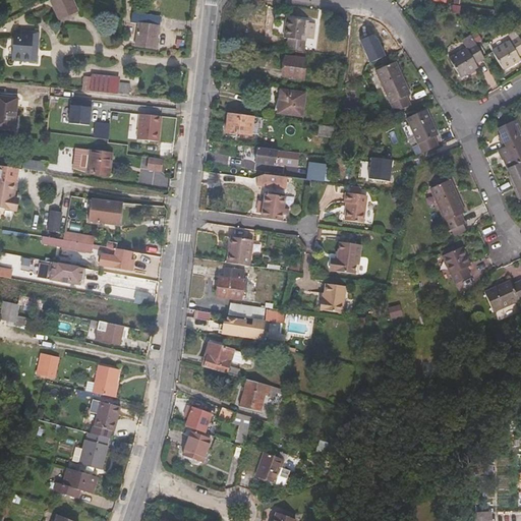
[(54,0),(50,2),(58,22),(79,13),(73,0),(54,0)]
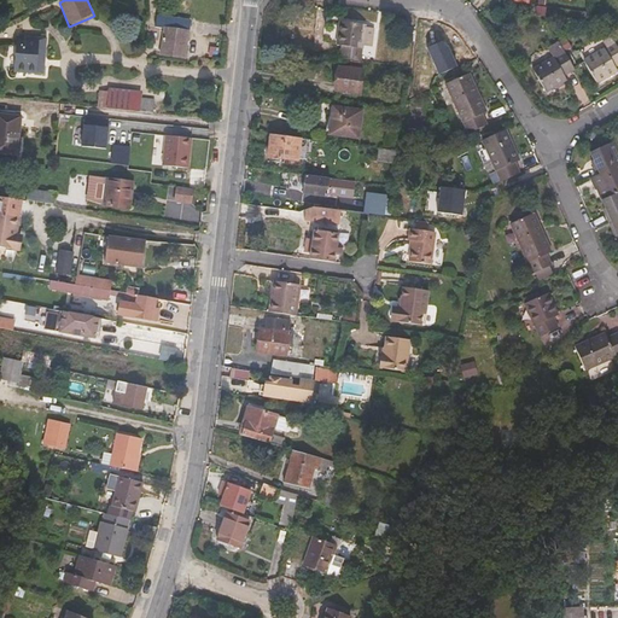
[(366,27),(342,22),(338,45),(342,46),(340,58),(350,59),(361,60),(366,27)]
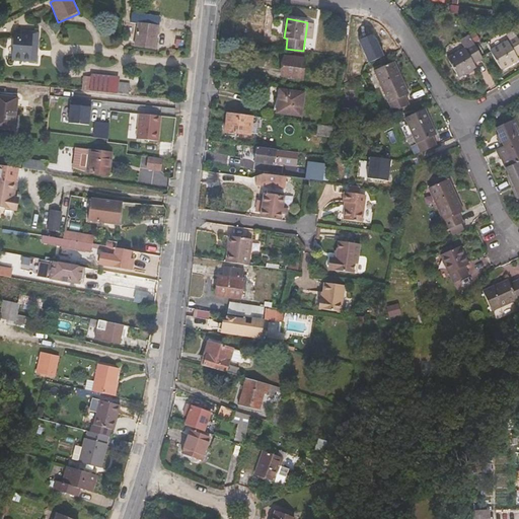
[(155,48),(159,26),(139,23),(136,46),(155,48)]
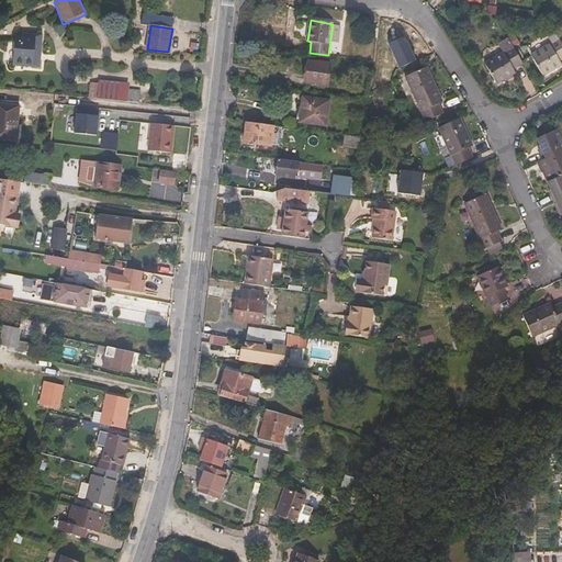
[(378,37),(379,30),(369,29),(368,36),(378,37)]
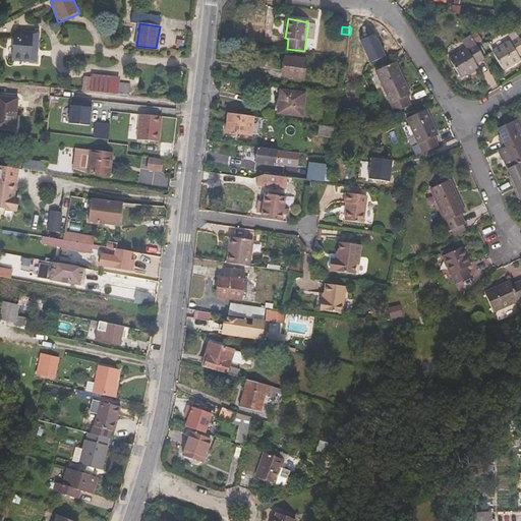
[(16,32),(13,59),(36,61),(38,34),(16,32)]
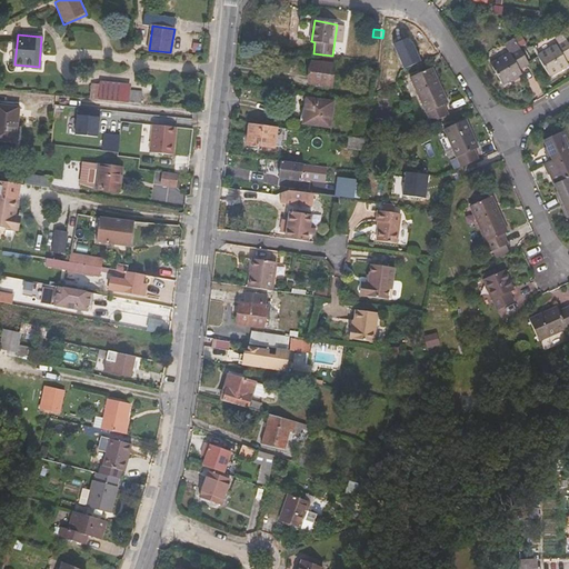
[(568,59),(568,42),(567,40),(538,57),(550,77),(568,66),(567,61),(568,59)]
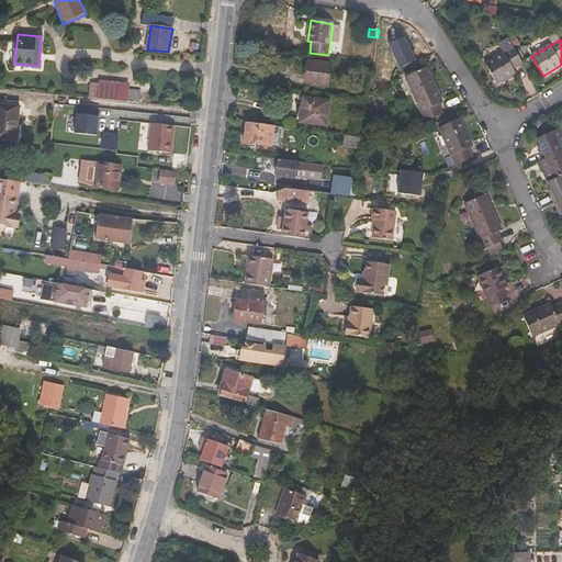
[(514,46),(485,64),(497,83),(515,72),(513,68),(523,63),(514,46)]
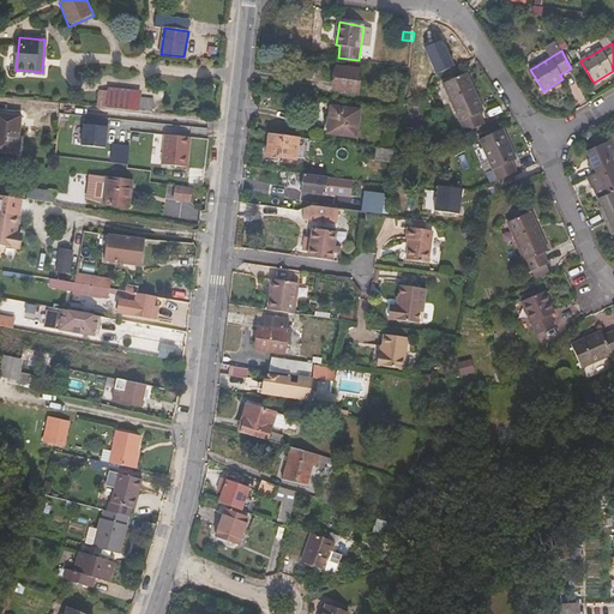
[(360,70),(360,61),(359,60),(348,59),(348,68),(360,70)]
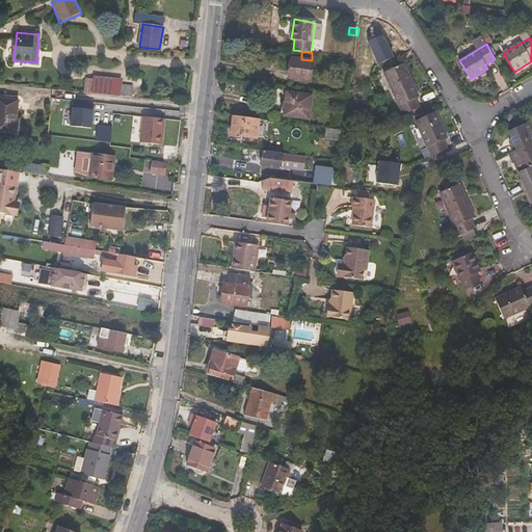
[(313,60),(312,60),(301,59),(292,58),(289,77),(310,80),(313,60)]
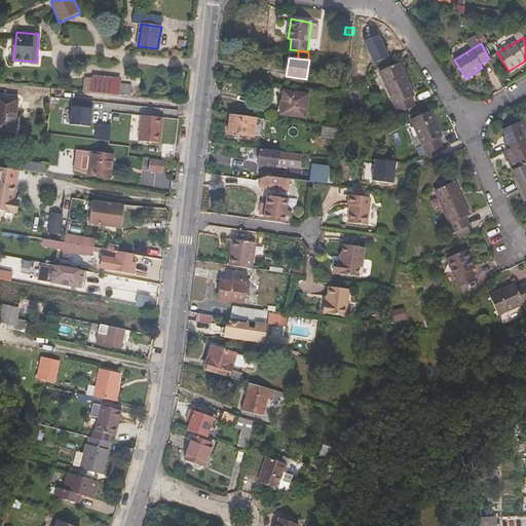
[(399,113),(414,106),(410,98),(414,96),(399,63),(380,71),(399,113)]
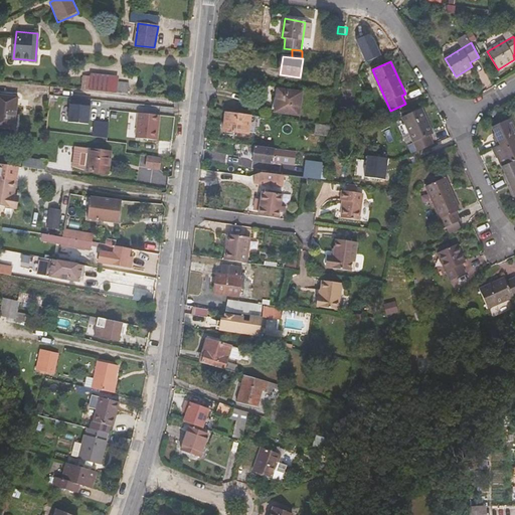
[(83,76),(82,89),(129,94),(129,82),(117,81),(118,76),(92,74),(92,76),(83,76)]
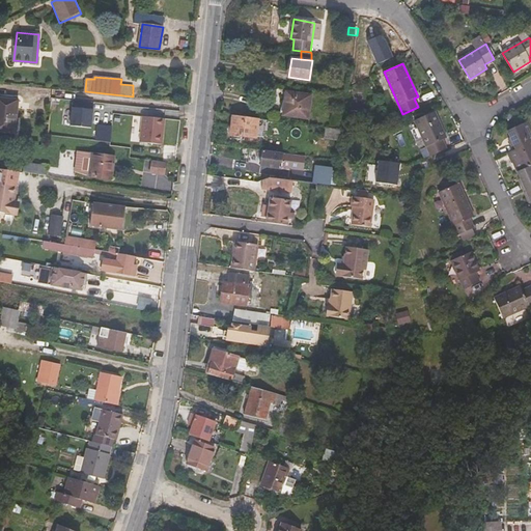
[(308,118),(311,95),(287,92),(284,115),(308,118)]
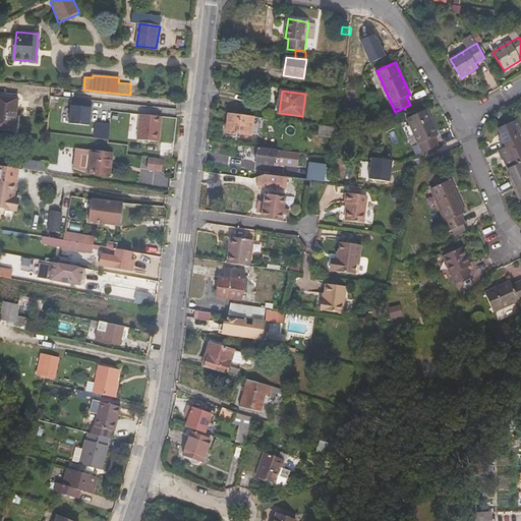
[(0,127),(14,129),(18,99),(0,97),(0,127)]
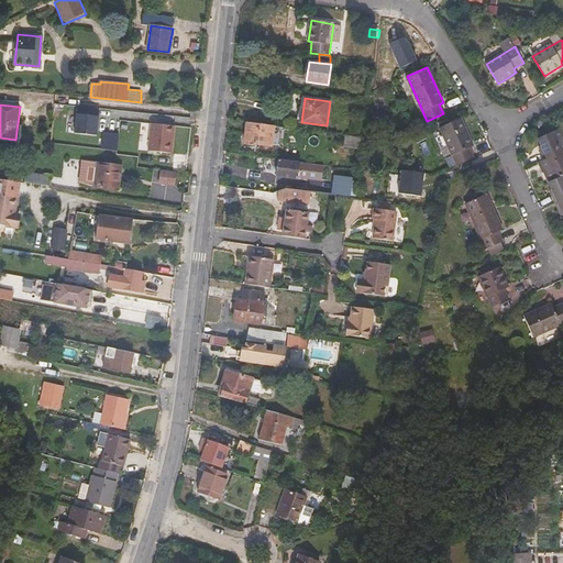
[(98,110),(75,109),(74,133),(97,134),(98,110)]
